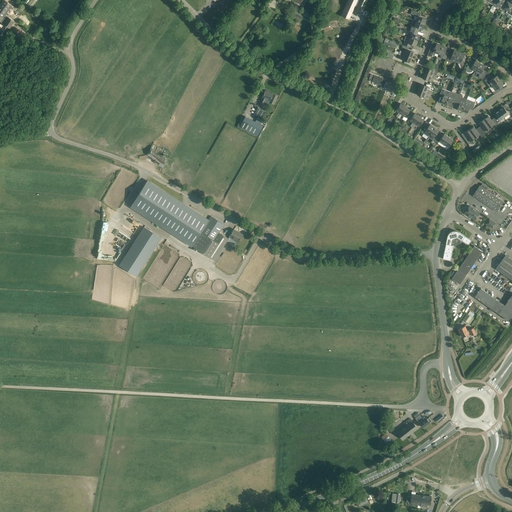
[(3,0),(0,4),(0,21),(4,24),(9,28),(14,21),(5,15),(12,5),(4,0),(3,0)]
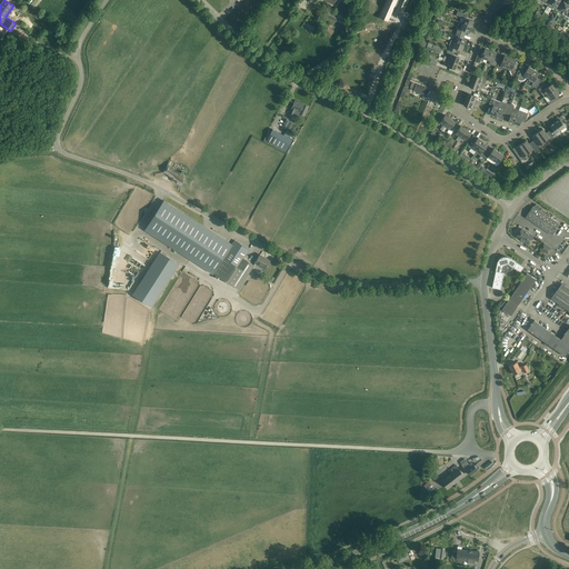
[(387,0),(380,18),(388,20),(391,12),(396,13),(395,15),(400,17),(407,1),(403,0),(387,0)]
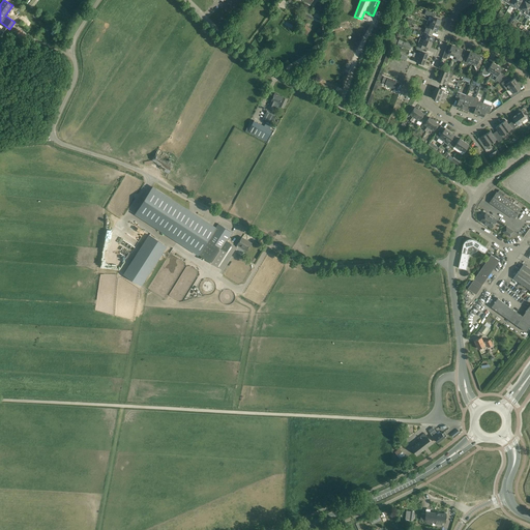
[(520,10),(525,2),(522,1),(522,0),(512,0),(510,5),(511,3),(514,4),(513,7),(520,10)]
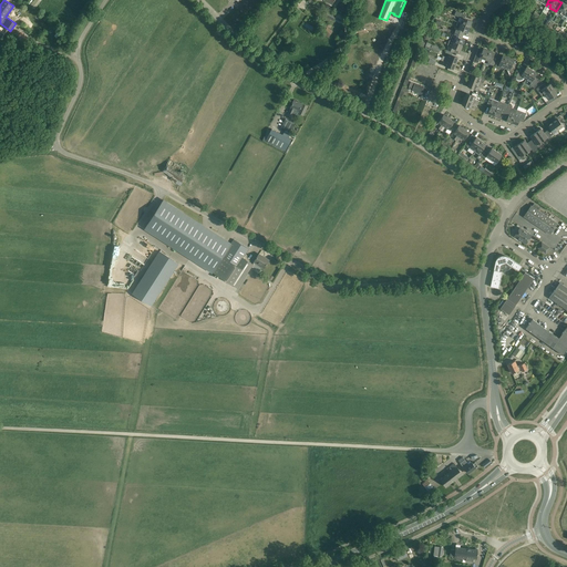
[(566,18),(566,17),(566,4),(562,2),(556,11),(566,18)]
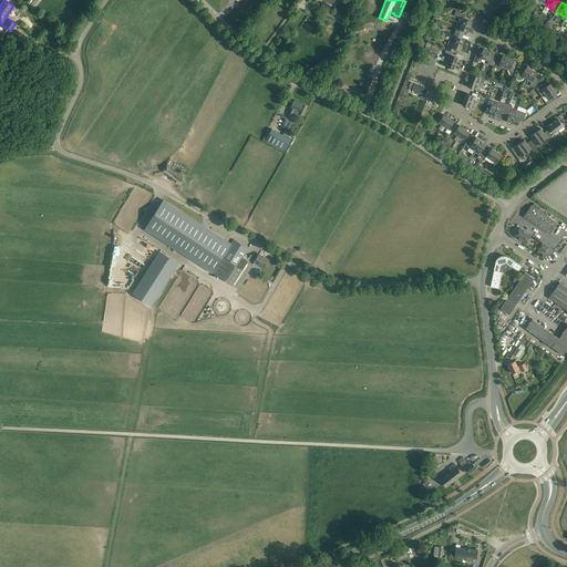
[(333,20),(336,16),(328,10),(325,16),(333,20)]
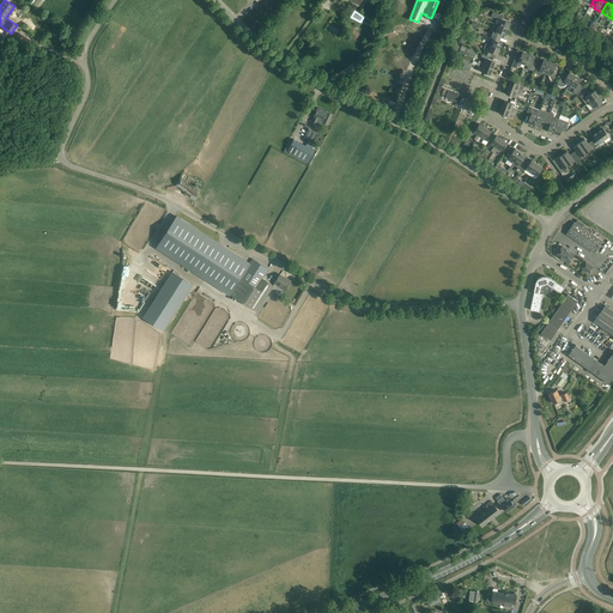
[(496,24),(508,29),(510,23),(503,19),(504,16),(498,13),(495,24),(496,24)]
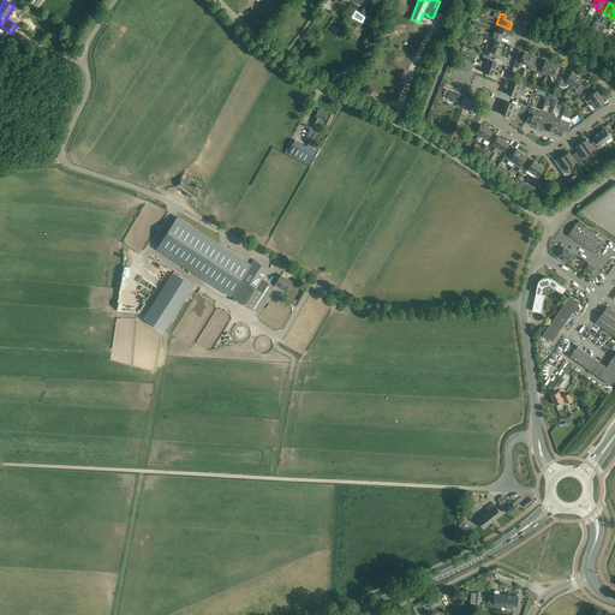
[(507,35),(509,29),(497,24),(494,30),(493,34),(500,36),(501,33),(507,35)]
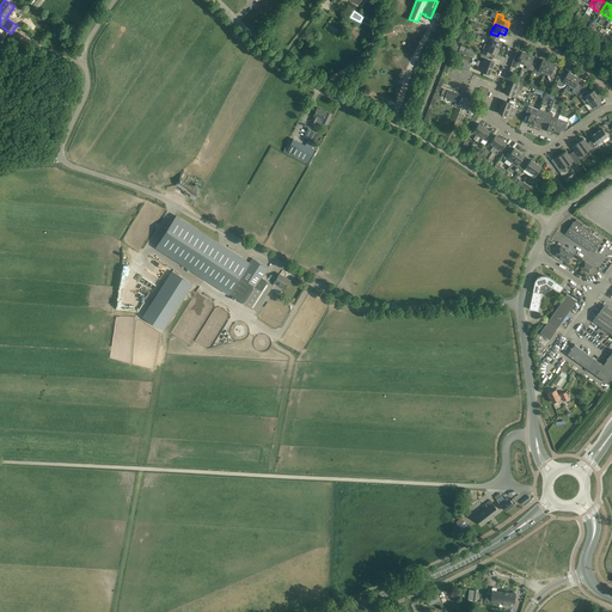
[(352,29),(348,36),(355,41),(359,32),(352,29)]
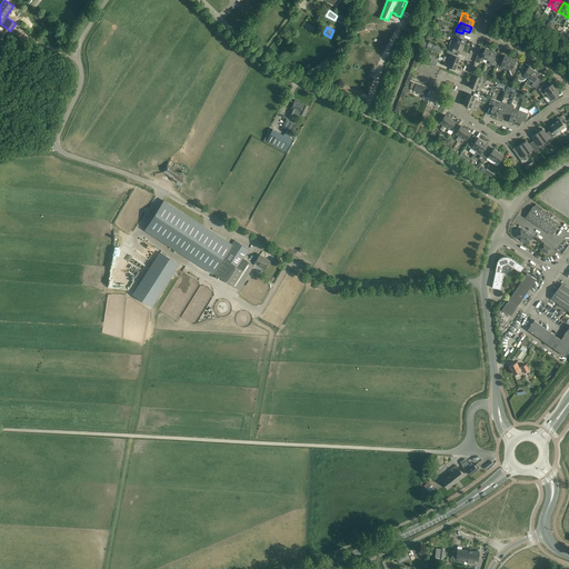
[(451,40),(465,46),(467,40),(461,38),(462,33),(456,31),(452,38),(452,37),(451,40)]
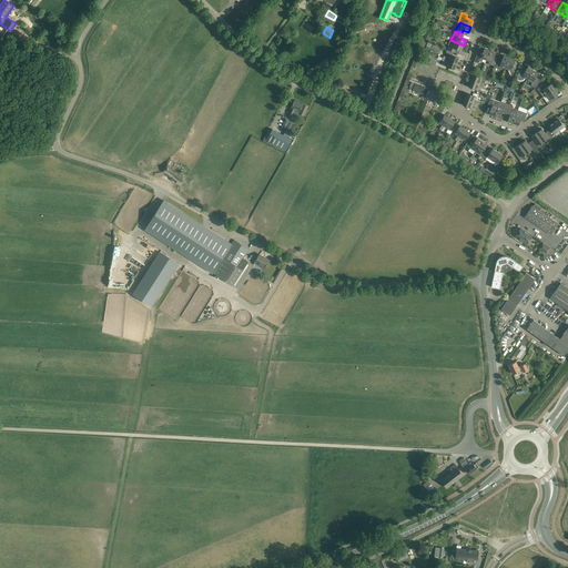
[(464,46),(450,40),(448,44),(449,47),(448,50),(454,52),(456,49),(462,51),(464,46)]
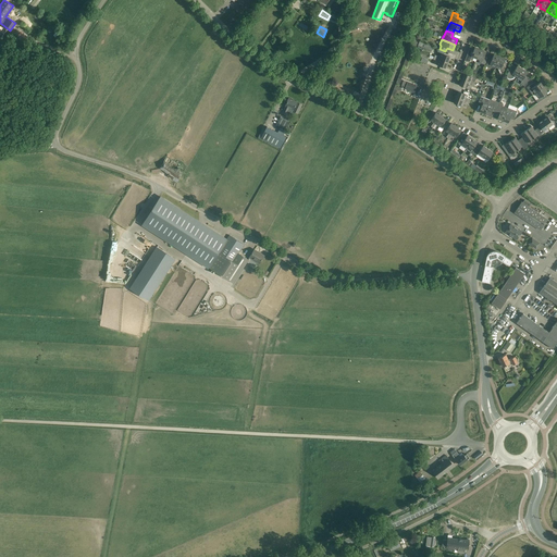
[(433,47),(424,44),(422,42),(420,47),(422,48),(422,49),(425,50),(426,50),(431,52),(433,47)]
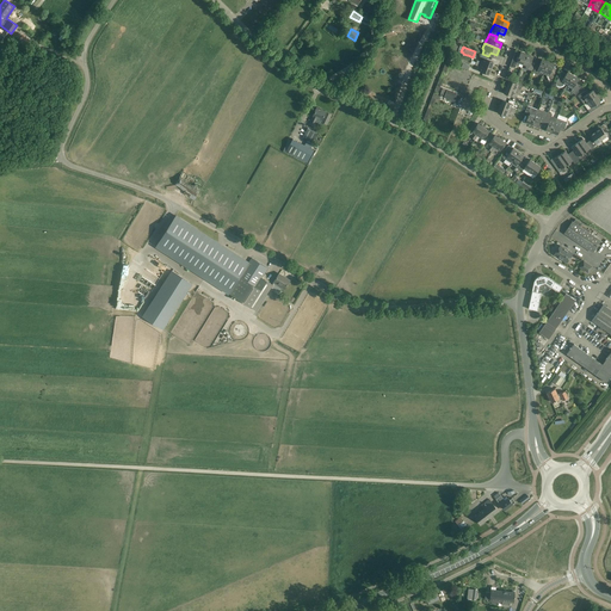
[(520,63),(523,65),(526,54),(520,51),(519,56),(514,54),(510,66),(513,67),(514,67),(516,67),(516,66),(518,66),(520,63)]
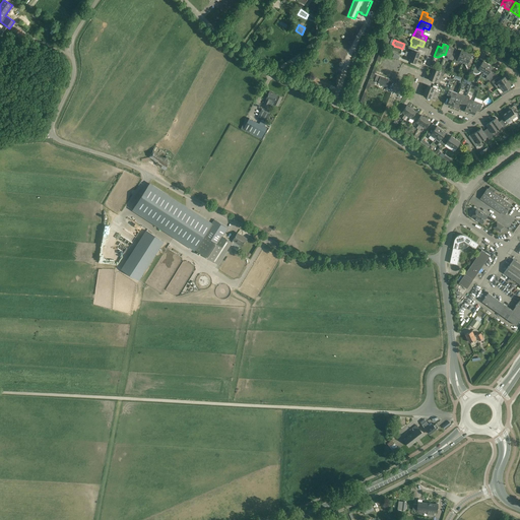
[(454,48),(448,46),(445,55),(448,56),(447,59),(449,59),(452,60),(455,54),(452,53),(454,48)]
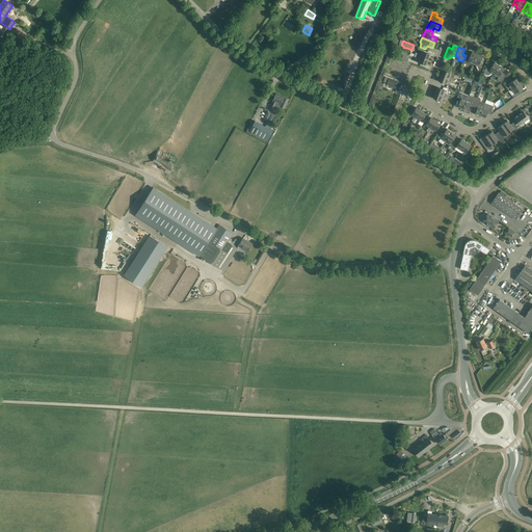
[(416,53),(415,54),(427,59),(429,54),(421,51),(420,54),(416,53)]
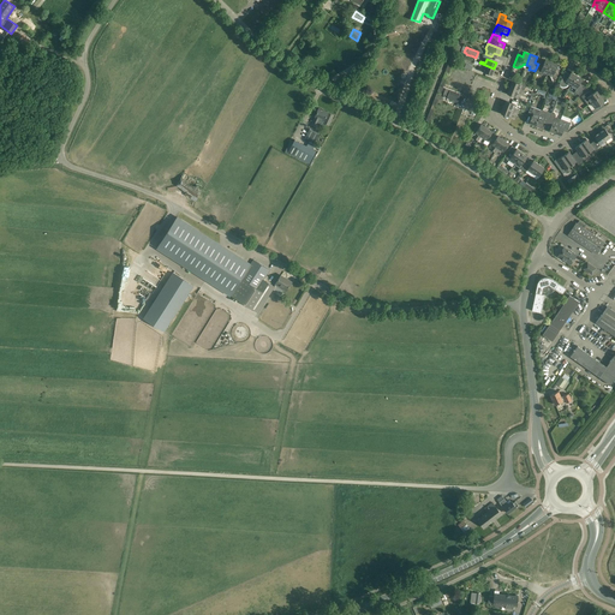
[(547,75),(551,63),(545,60),(542,69),(538,67),(536,72),(536,73),(542,76),(543,75),(543,72),(547,75)]
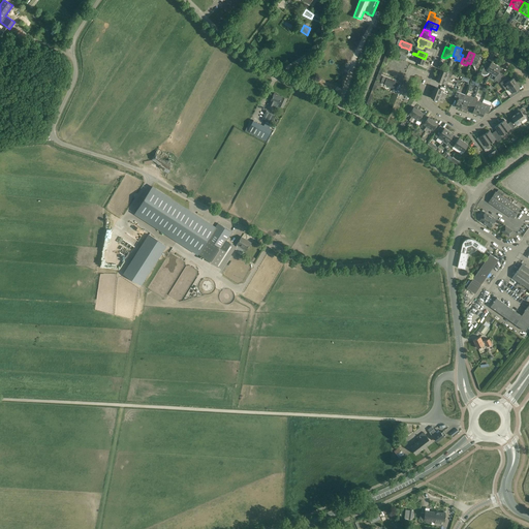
[(425,59),(412,54),(412,56),(415,58),(414,61),(423,64),(425,59)]
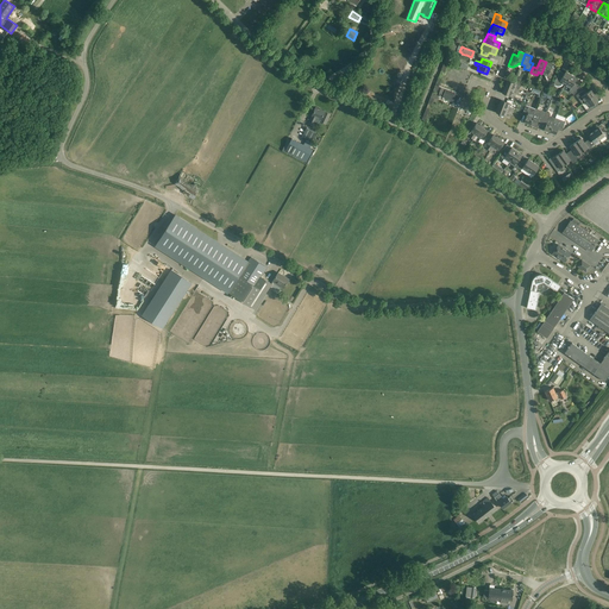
[(552,64),(546,62),(541,74),(545,75),(545,76),(547,81),(550,80),(553,73),(550,71),(552,64)]
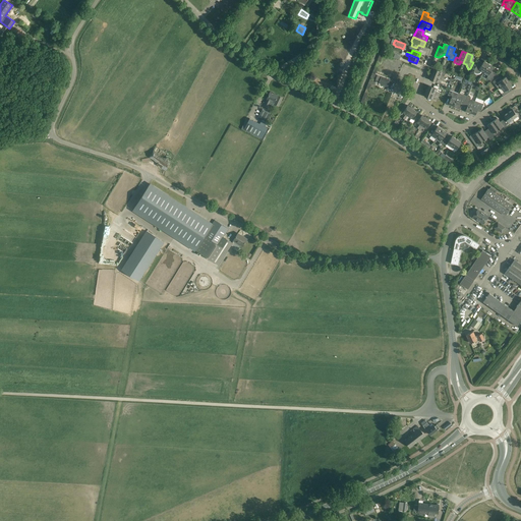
[(386,59),(383,65),(395,69),(397,63),(386,59)]
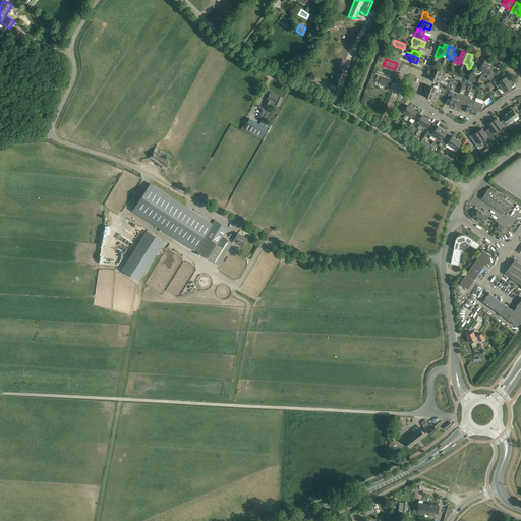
[(483,72),(488,64),(483,61),(482,64),(477,62),(474,72),(475,73),(476,73),(477,73),(478,73),(479,73),(480,72),(481,71),(483,72)]
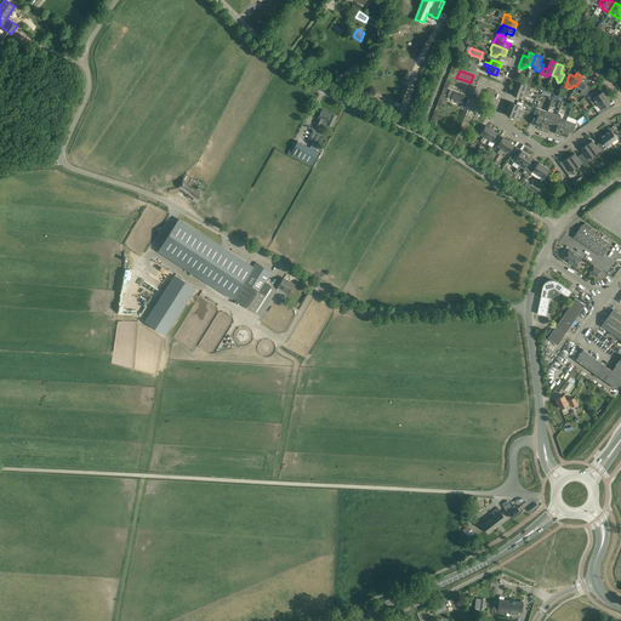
[(588,80),(582,77),(576,86),(582,90),(580,93),(584,95),(588,87),(585,86),(588,80)]
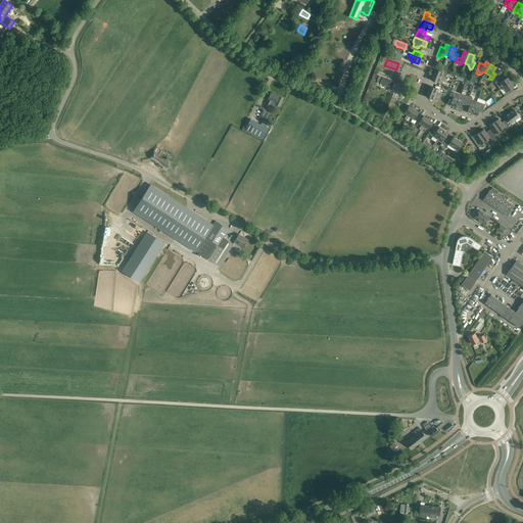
[(435,69),(433,75),(445,80),(446,78),(445,77),(447,70),(440,67),(439,70),(435,69)]
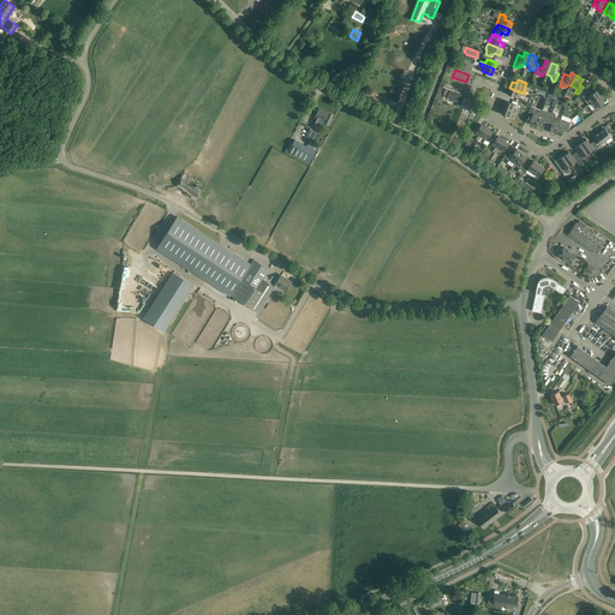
[(449,82),(448,87),(465,94),(466,89),(449,82)]
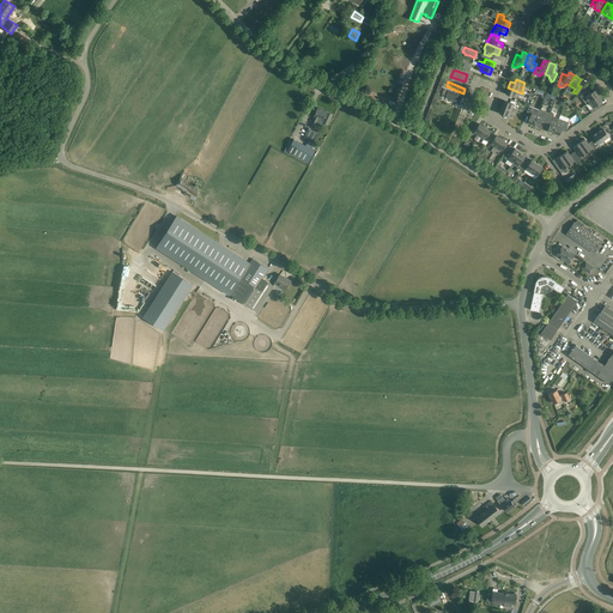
[(522,93),(508,87),(505,93),(515,97),(517,93),(522,95),(522,93)]
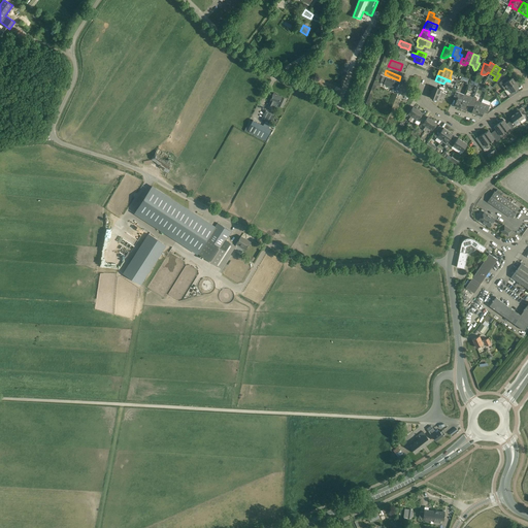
[(386,77),(384,85),(395,89),(397,83),(386,77)]
